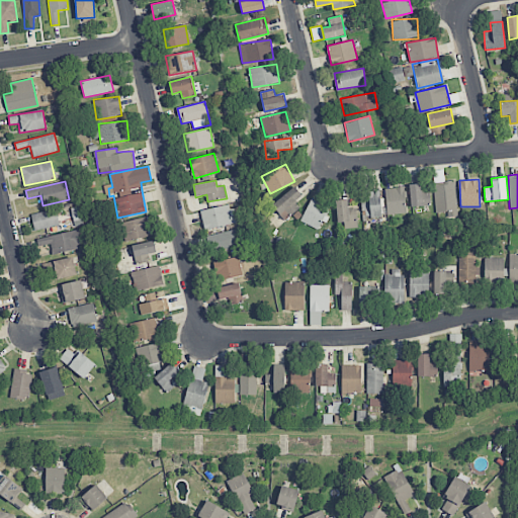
[(435,213),(456,212),(455,182),(434,182),(435,213)]
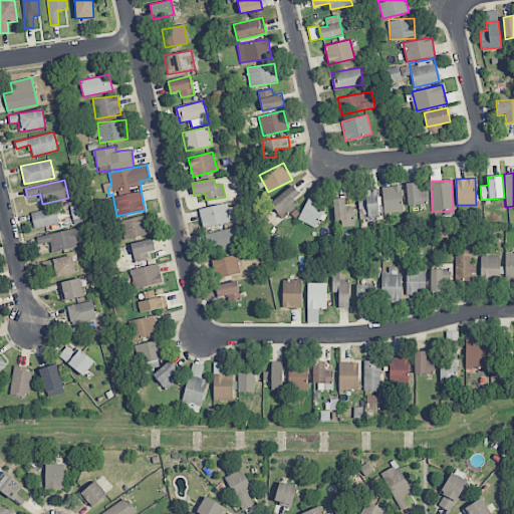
[(407,183),(407,205),(427,204),(427,191),(419,192),(418,183),(407,183)]
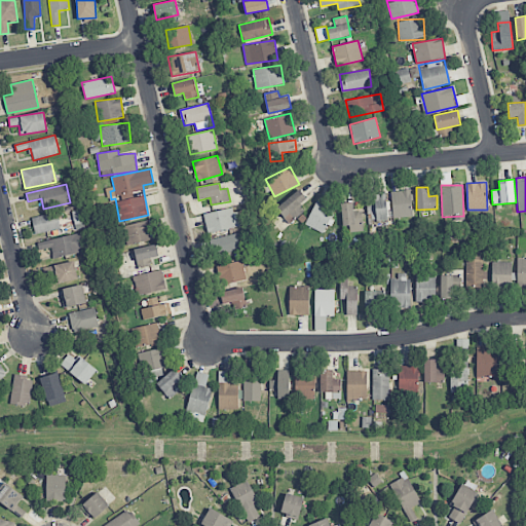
[(299,204),(307,198),(299,189),(275,208),(288,223),(304,210),(299,204)]
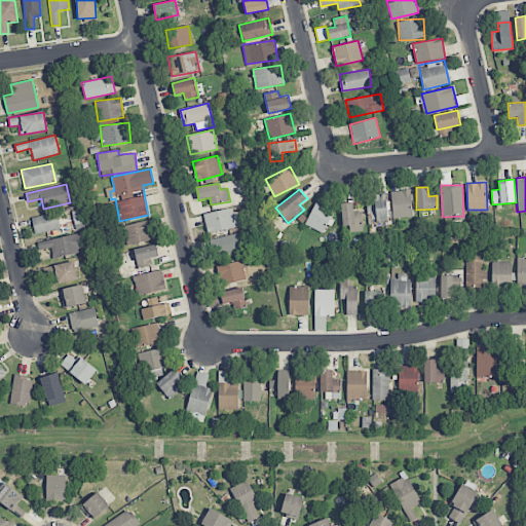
[(392,218),(412,217),(411,190),(391,191),(392,218)]
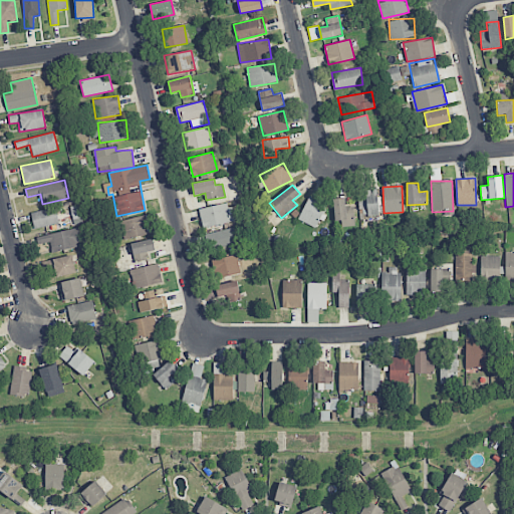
[(315,228),(327,204),(309,196),(298,219),(315,228)]
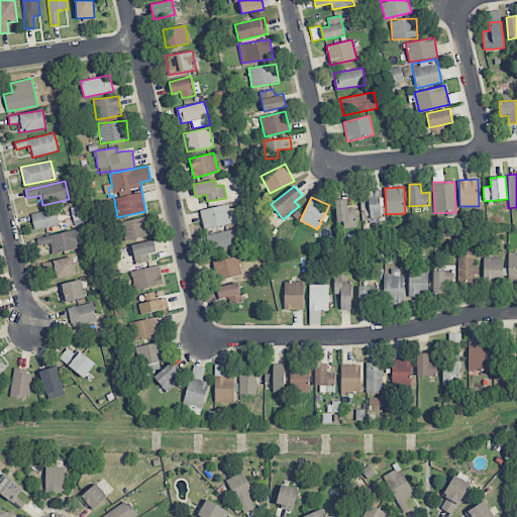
[(344,222),(344,227),(356,227),(355,208),(347,208),(346,199),(335,199),(336,222),(344,222)]
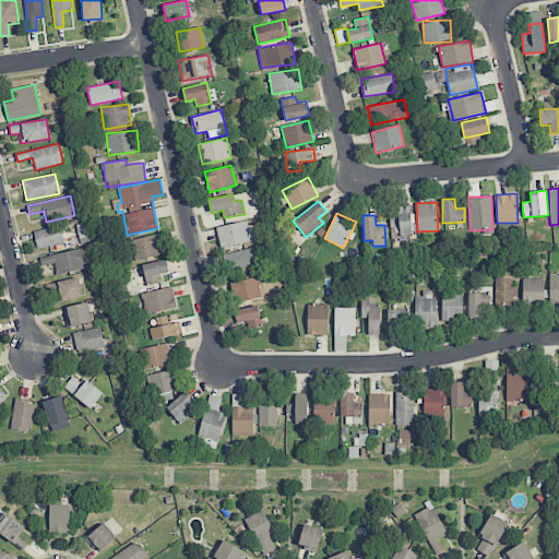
[(218,247),(256,242),(253,222),(216,226),(218,247)]
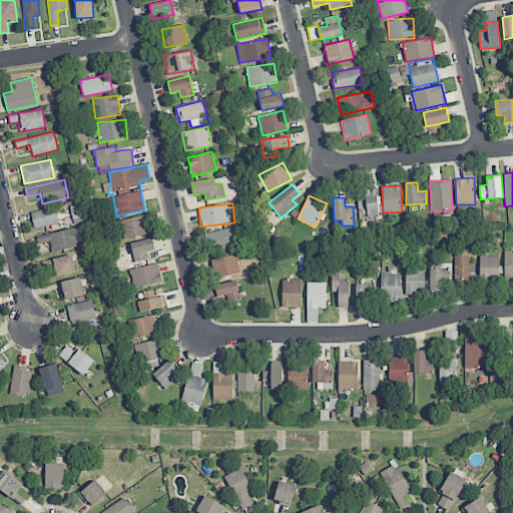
[(34,228),(59,222),(55,206),(30,212),(34,228)]
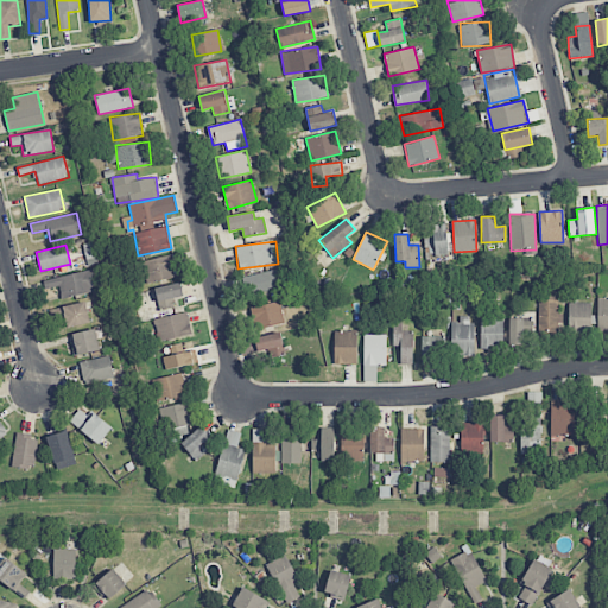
[(141,260),(144,283),(176,279),(173,255),(141,260)]
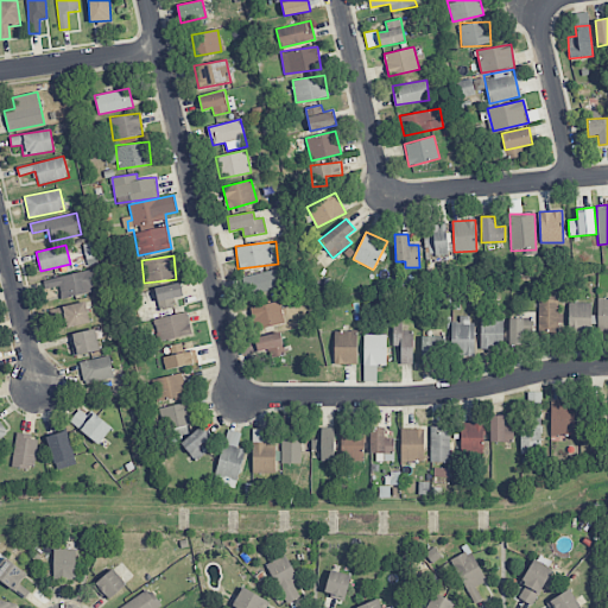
[(63,298),(96,290),(90,270),(45,280),(48,289),(59,286),(63,298)]
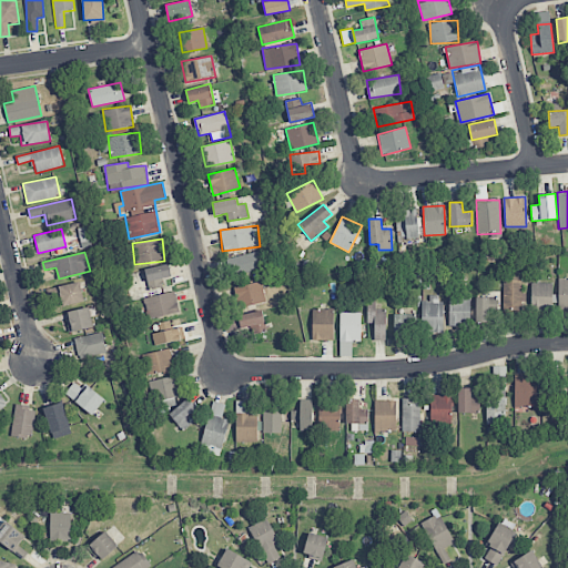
[(231,275),(262,272),(260,252),(229,256),(231,275)]
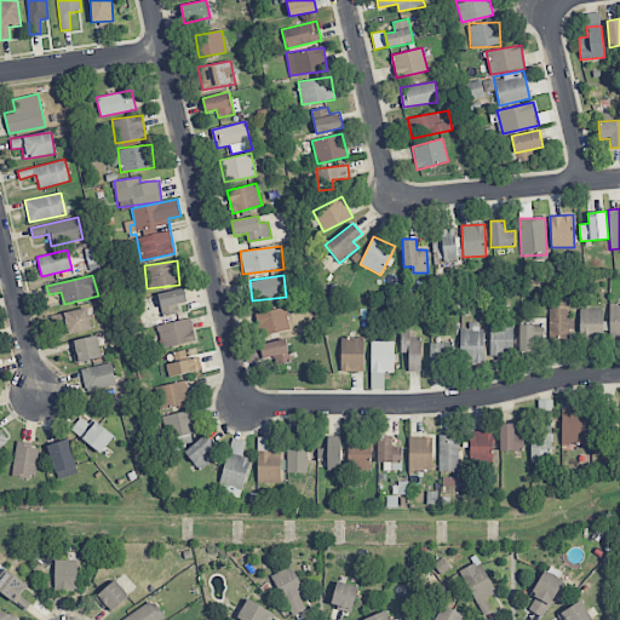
[(187,303),(184,288),(158,293),(162,316),(177,314),(176,304),(187,303)]
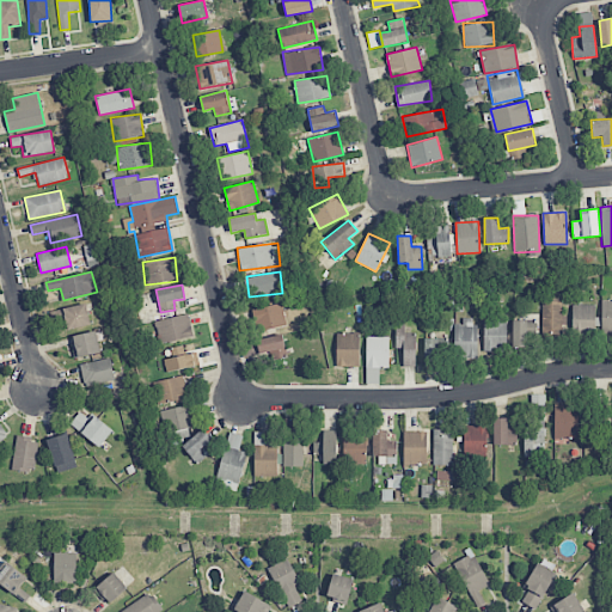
[(562,298),(542,298),(542,334),(564,334),(564,317),(562,317),(562,298)]
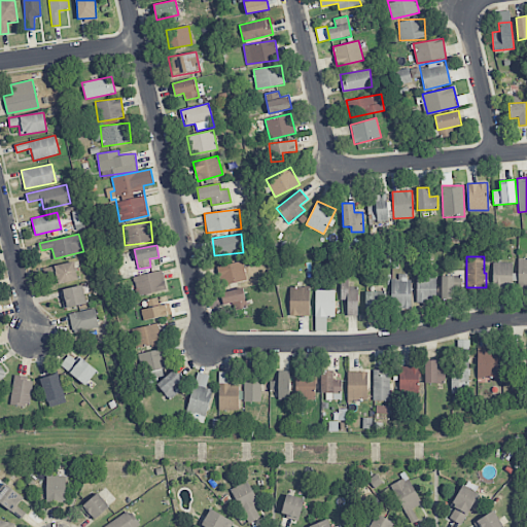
[(526,287),(526,258),(518,258),(518,287),(526,287)]
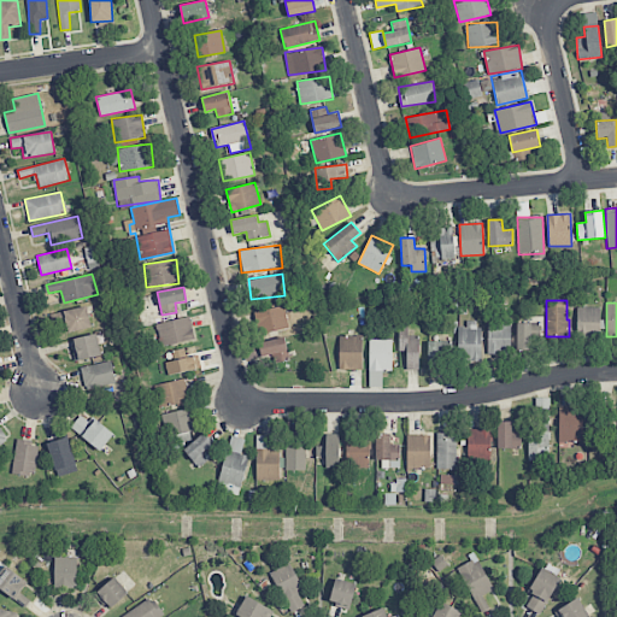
[(56,334),(92,327),(87,306),(52,313),(56,334)]
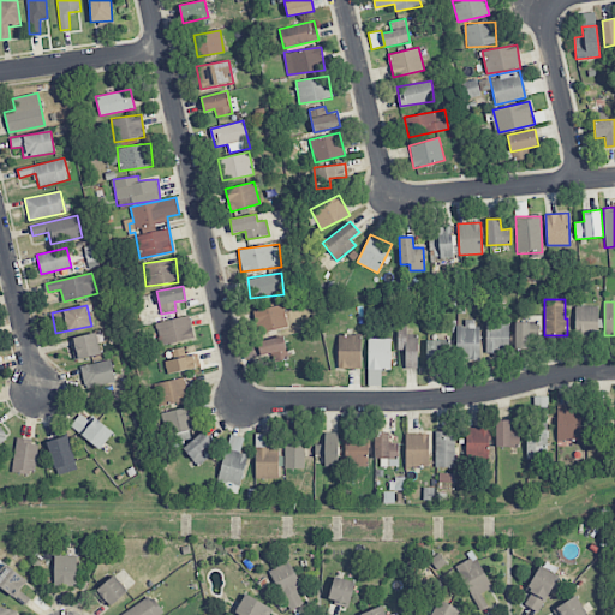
[(255,309),(257,332),(287,328),(285,306),(255,309)]
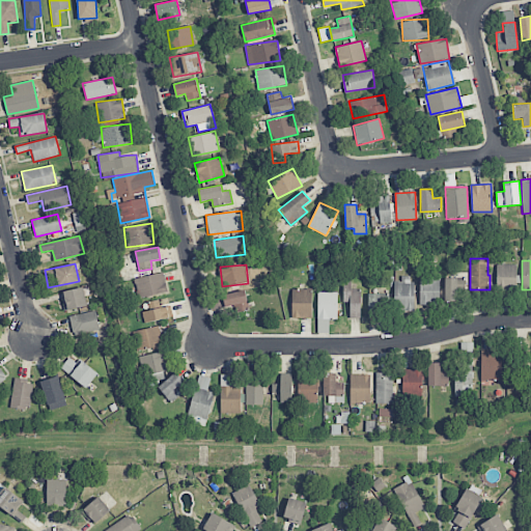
[(516,264),(496,264),(496,289),(516,288),(516,264)]
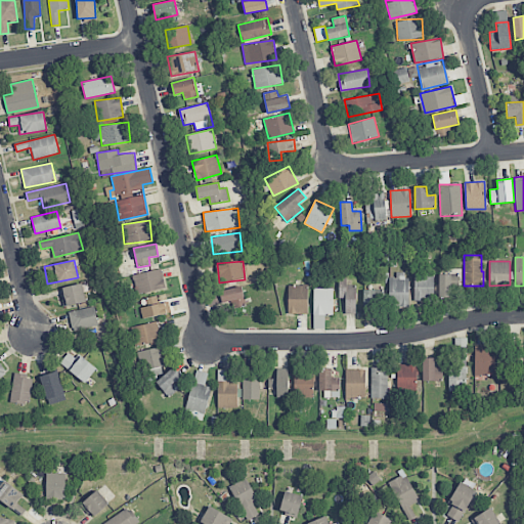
[(165,290),(163,269),(133,273),(135,293),(165,290)]
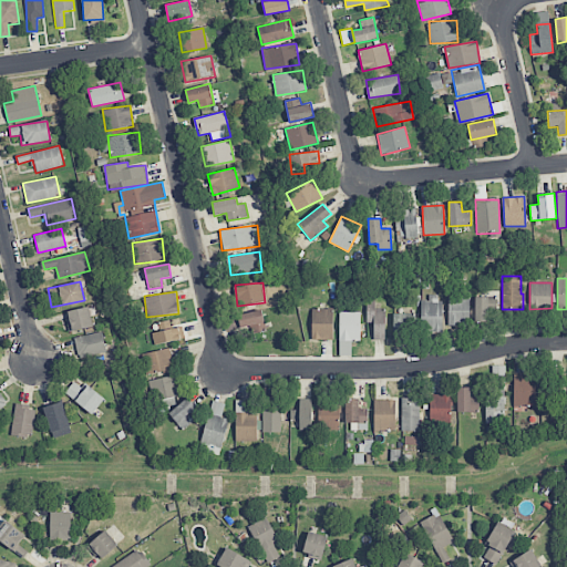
[(420,300),(420,331),(441,332),(442,295),(429,295),(429,300),(420,300)]
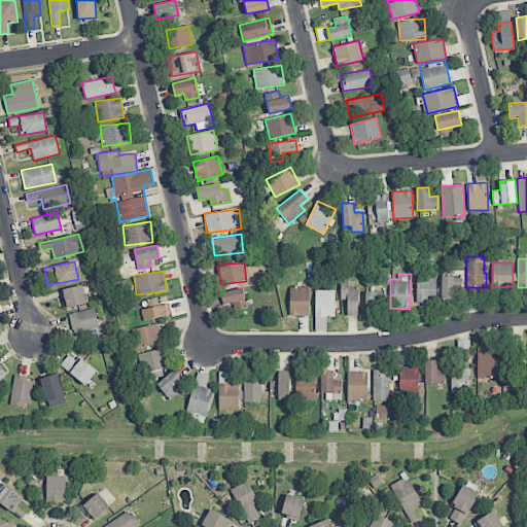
[(436,302),(436,276),(417,276),(417,302),(436,302)]
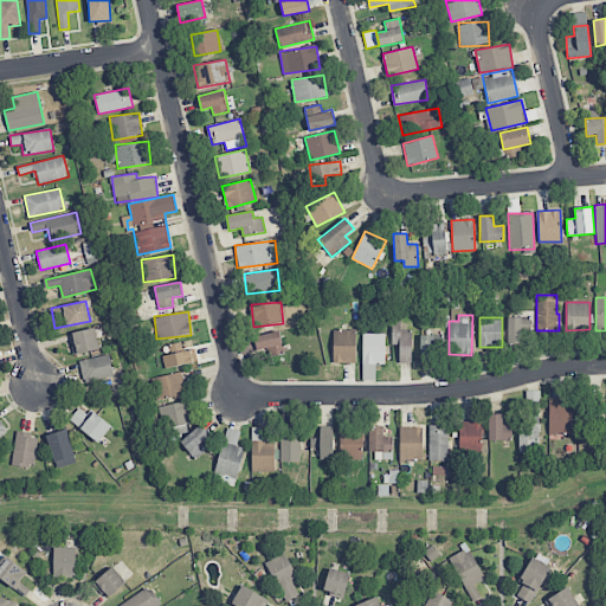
[(507,343),(521,343),(521,333),(530,334),(532,318),(508,317),(507,343)]
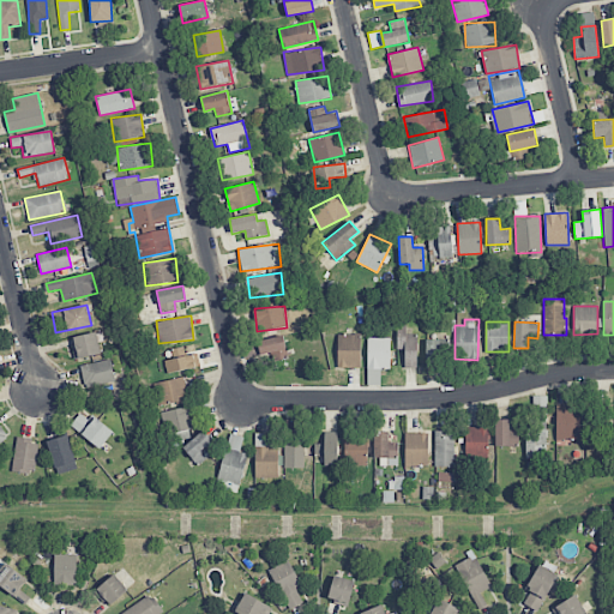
[(397,350),(404,350),(404,367),(416,367),(417,333),(405,333),(405,323),(397,323),(397,350)]
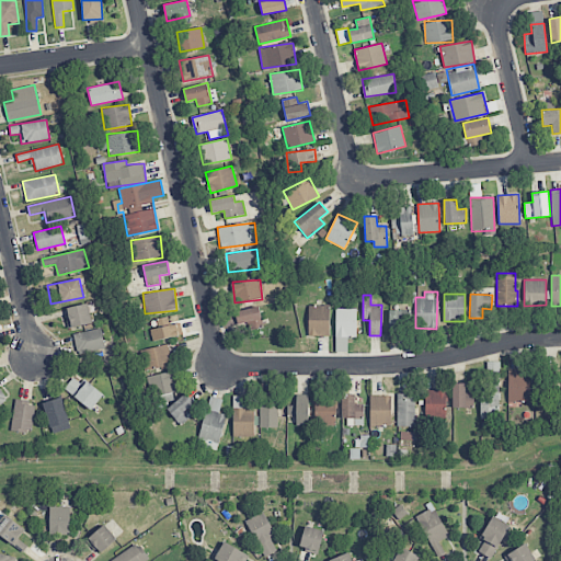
[(92,323),(88,304),(65,308),(69,328),(92,323)]
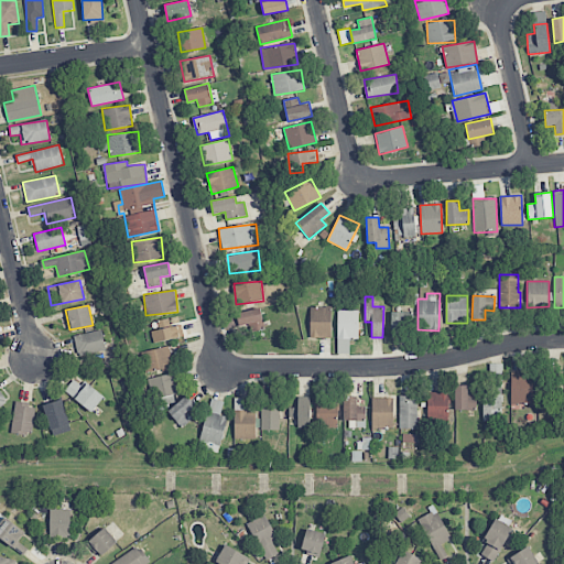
[(331,338),(332,306),(310,306),(310,337),(331,338)]
